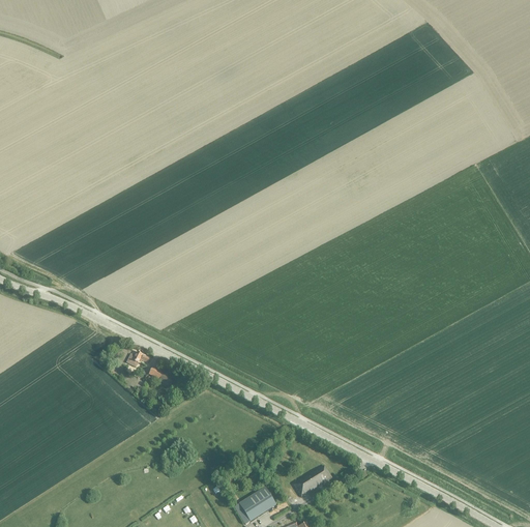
[(130,352),(126,360),(136,366),(138,361),(140,358),(141,358),(141,357),(147,360),(150,356),(137,350),(135,354),(130,352)]
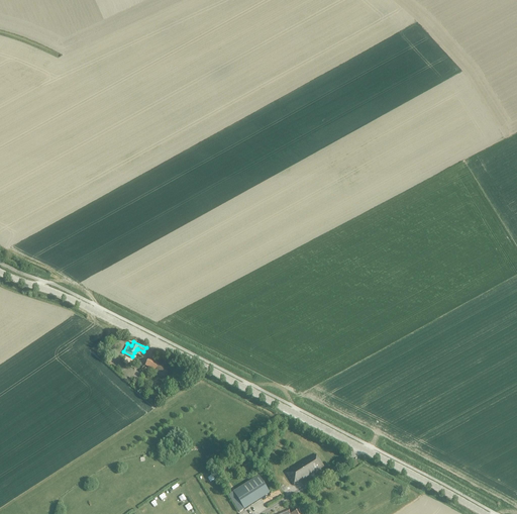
[(156,370),(160,363),(148,356),(144,364),(156,370)]
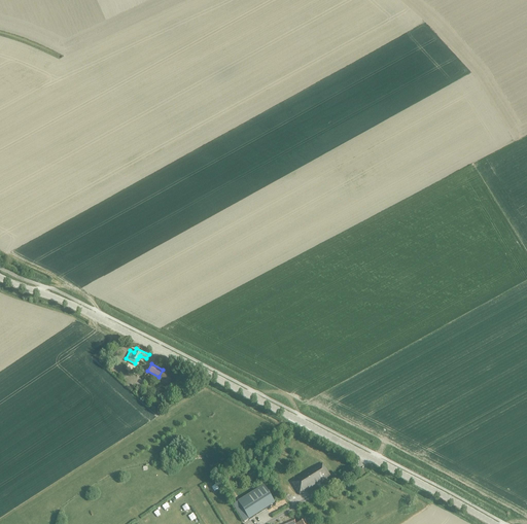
[(175,393),(179,387),(172,383),(168,390),(175,393)]
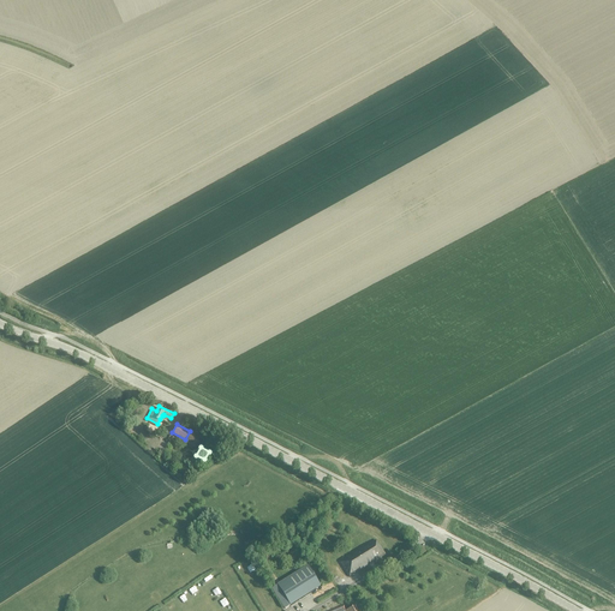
[(348,574),(384,551),(376,537),(340,559),(348,574)]
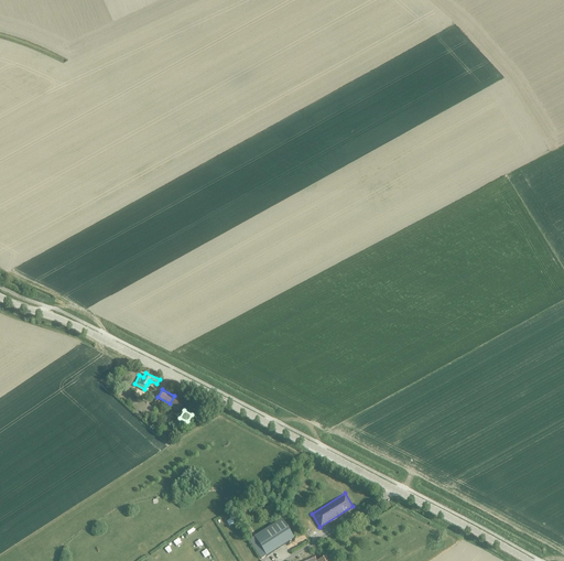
[(261,557),(294,536),(282,517),(249,538),(261,557)]
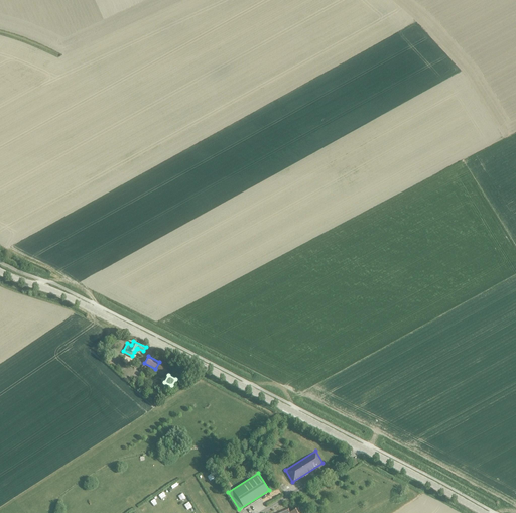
All buildings are outlined.
